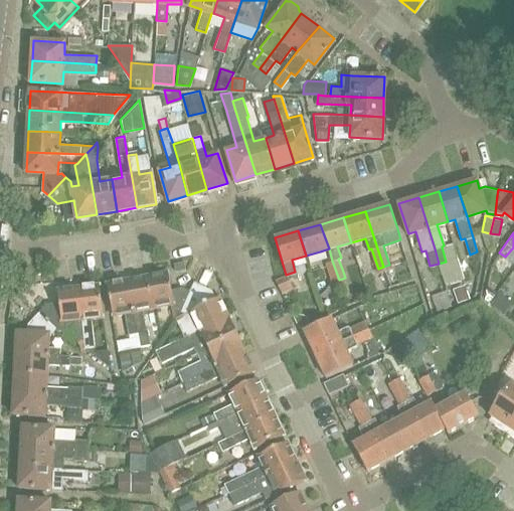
[(446,262),(439,264),(445,284),(463,278),(453,243),(444,245),(442,246),(446,262)]
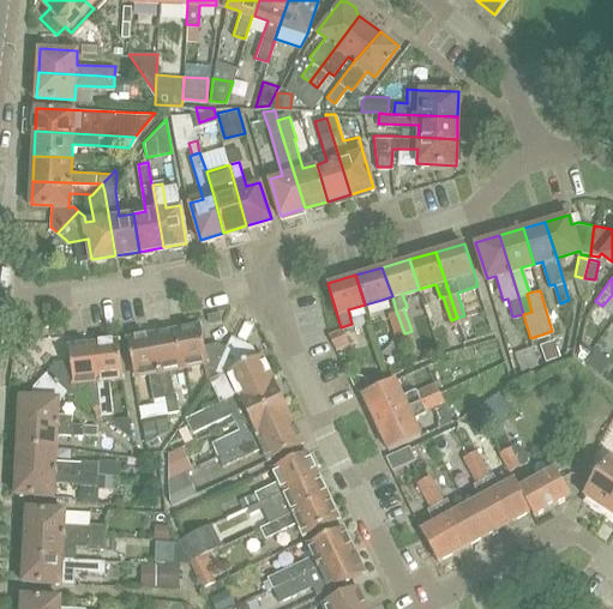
[(220,308),(205,311),(208,320),(221,318),(220,308)]
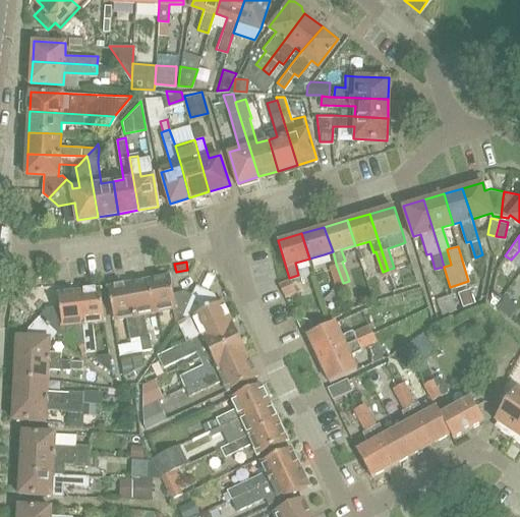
[(336,264),(331,266),(334,275),(337,285),(343,283),(336,264)]
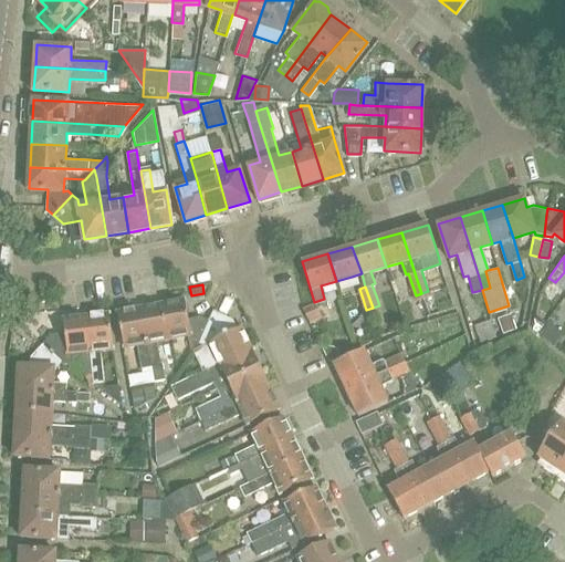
[(185,299),(163,302),(169,335),(187,332),(189,350),(191,349),(203,342),(197,339),(209,318),(207,316),(202,313),(188,316),(185,299)]
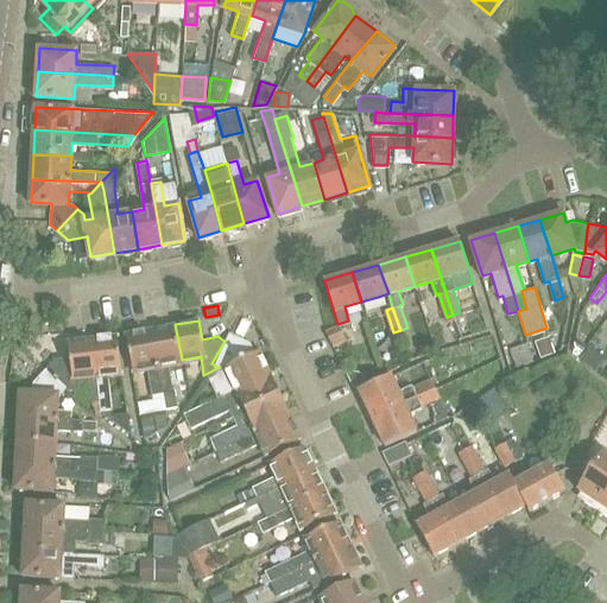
[(175,324),(151,329),(162,389),(165,407),(176,405),(169,362),(182,360),(175,324)]
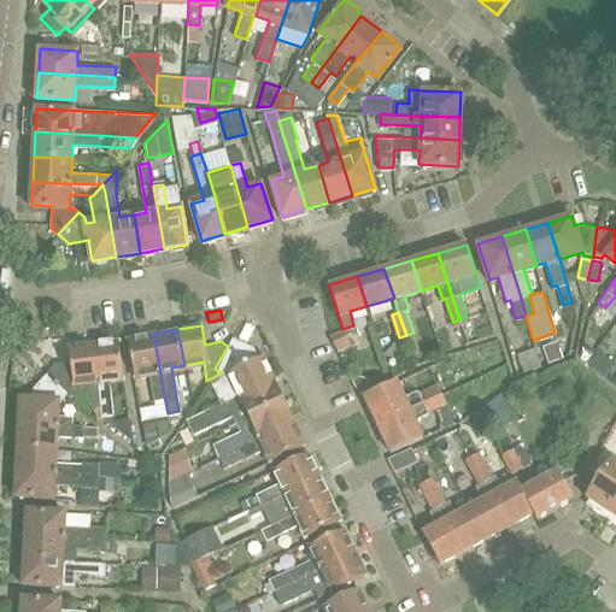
[(342,329),(330,335),(336,348),(350,342),(342,329)]
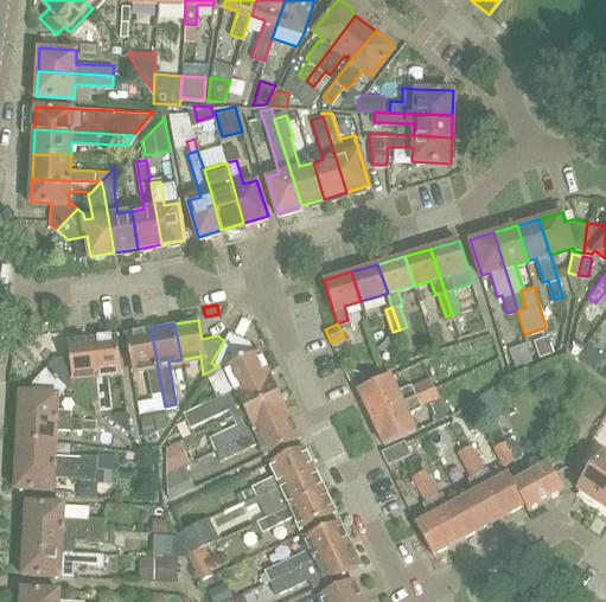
[(161,389),(151,328),(126,333),(133,369),(147,366),(152,390),(161,389)]
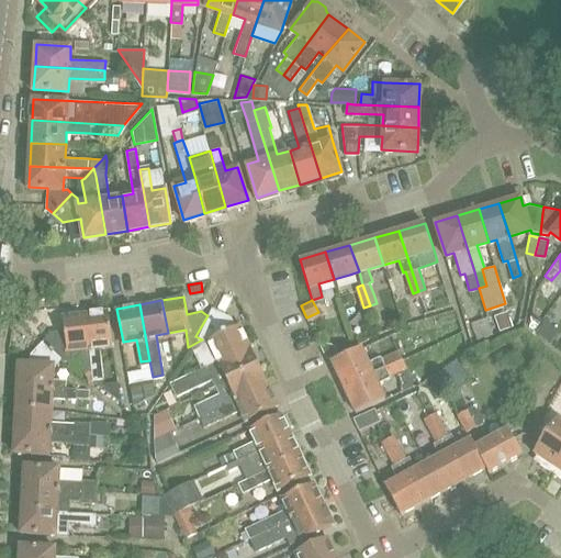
[(200,366),(216,359),(248,344),(238,323),(234,325),(229,315),(212,304),(205,314),(208,315),(195,336),(202,339),(190,346),(200,366)]
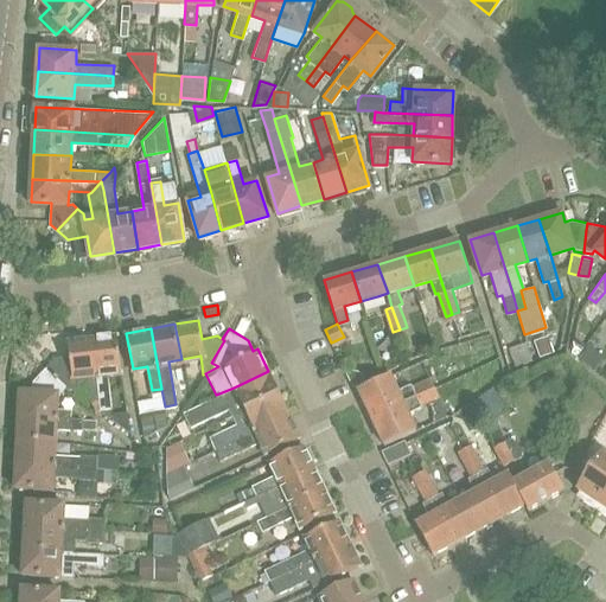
[(548,333),(533,338),(538,356),(554,351),(548,333)]
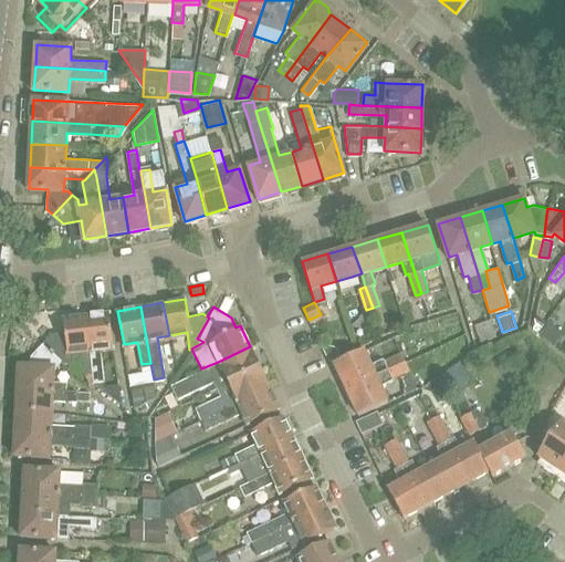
[(103,389),(102,381),(103,381),(100,349),(113,346),(108,312),(86,314),(94,383),(103,389)]
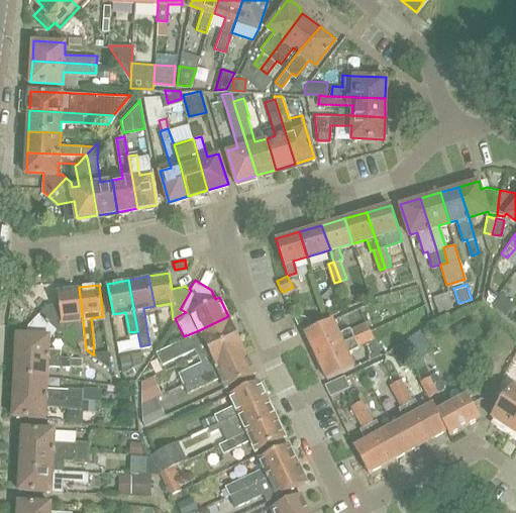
[(47,308),(42,313),(59,330),(65,330),(67,340),(70,340),(75,344),(78,341),(79,350),(86,349),(79,287),(59,290),(61,307),(47,308)]
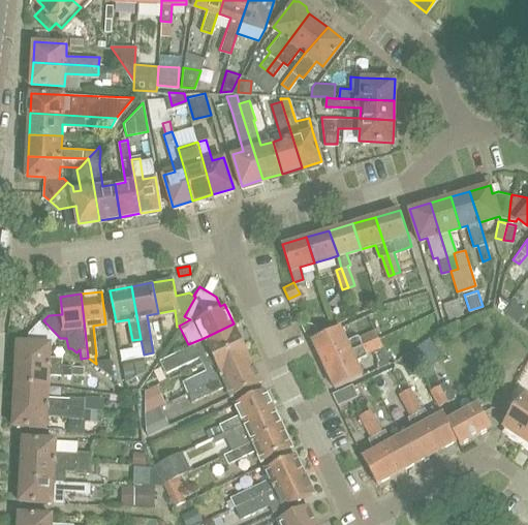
[(458,297),(442,302),(447,317),(463,312),(458,297)]
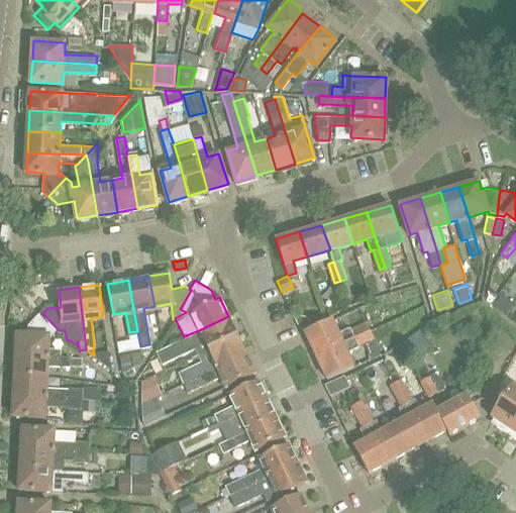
[(16,352),(48,355),(60,356),(61,347),(49,346),(49,334),(55,334),(59,330),(42,313),(35,321),(34,333),(17,332),(16,352)]
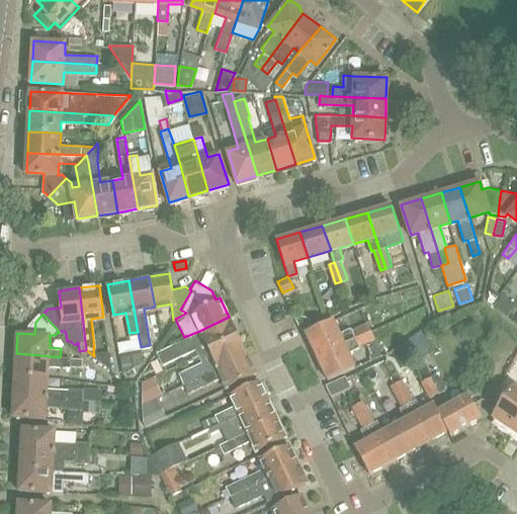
[(302,315),(295,318),(299,329),(311,324),(308,317),(302,315)]
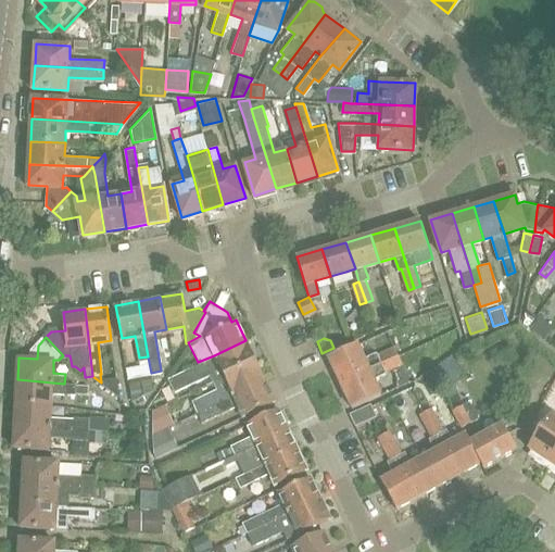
[(255,361),(246,340),(214,355),(198,362),(168,376),(175,390),(221,368),(224,376),(255,361)]
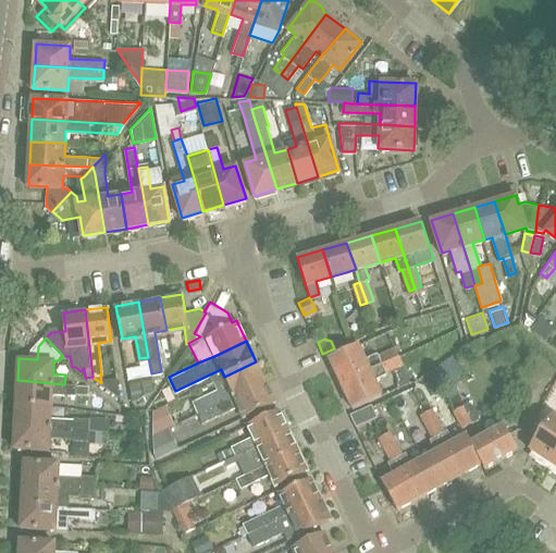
[(340,380),(369,368),(398,355),(394,345),(365,358),(358,343),(329,356),(340,380)]
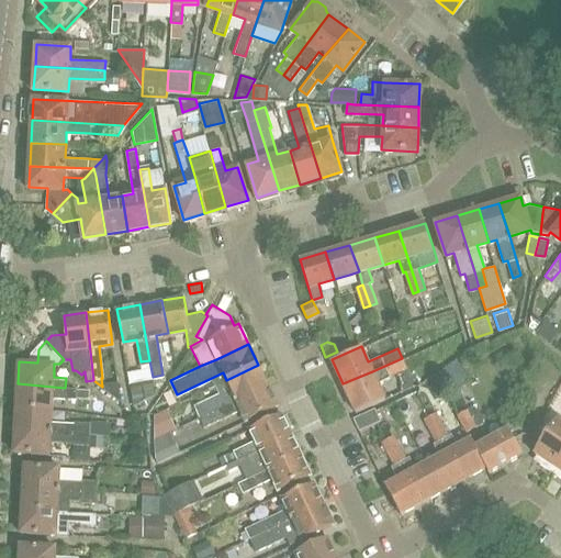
[(402,358),(372,371),(343,383),(356,410),(384,397),(378,381),(397,372),(406,368),(402,358)]
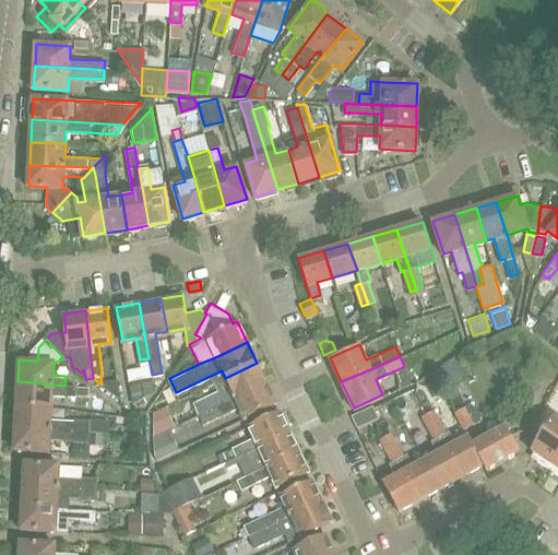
[(257,363),(225,378),(214,382),(217,390),(192,402),(198,414),(265,381),(257,363)]
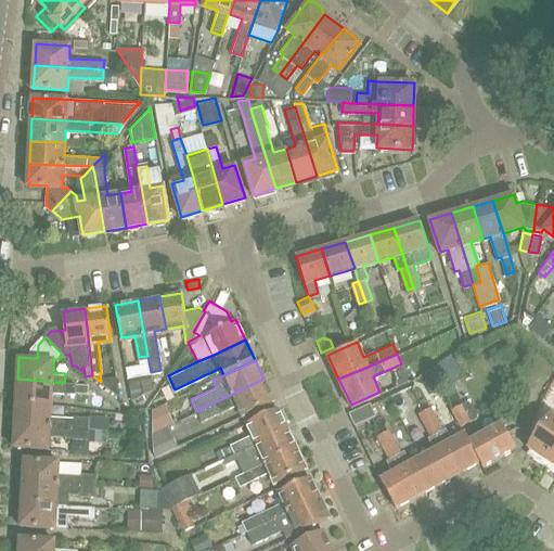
[(401,363),(393,368),(397,377),(407,373),(401,363)]
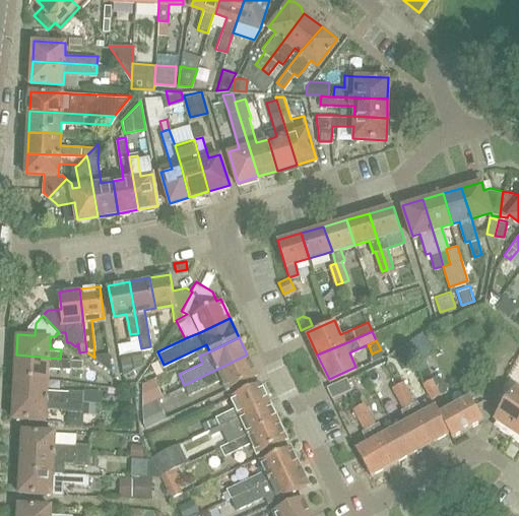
[(142,349),(119,353),(122,375),(142,364),(142,352),(142,349)]
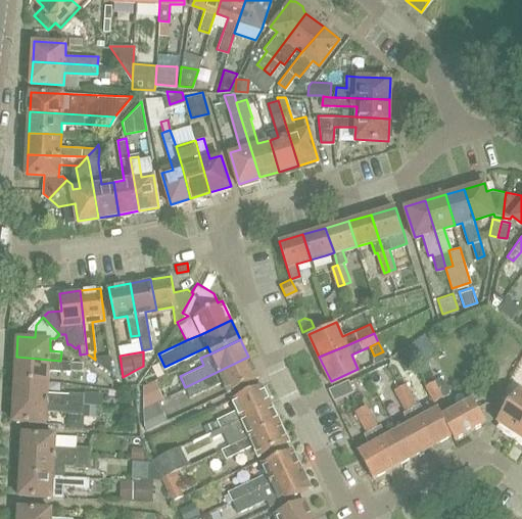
[(109,354),(96,356),(96,361),(111,371),(109,354)]
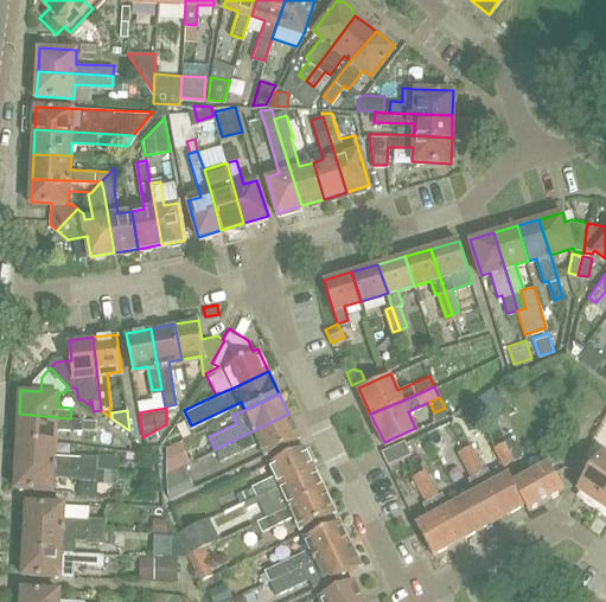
[(96,420),(70,418),(57,417),(19,414),(18,439),(56,440),(56,427),(96,429),(96,420)]
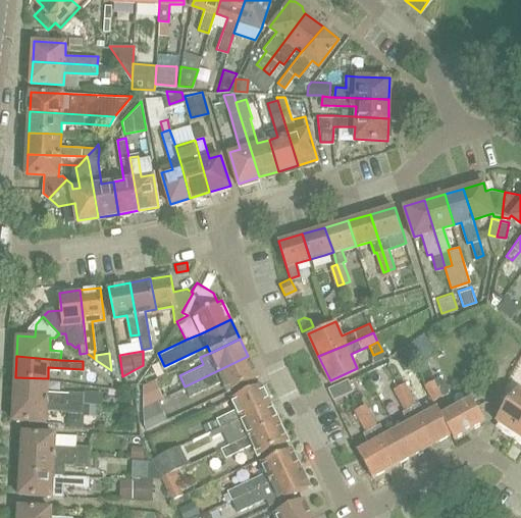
[(257,375),(248,356),(185,386),(188,394),(222,377),(227,389),(257,375)]
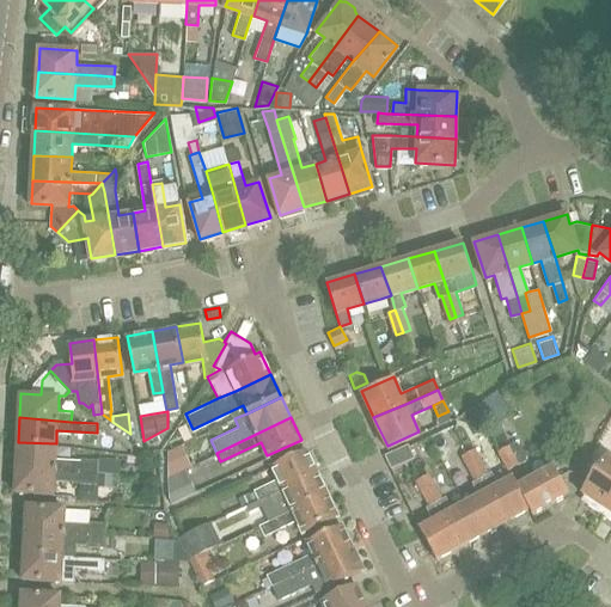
[(496,449),(503,463),(507,468),(527,457),(517,439),(496,449)]
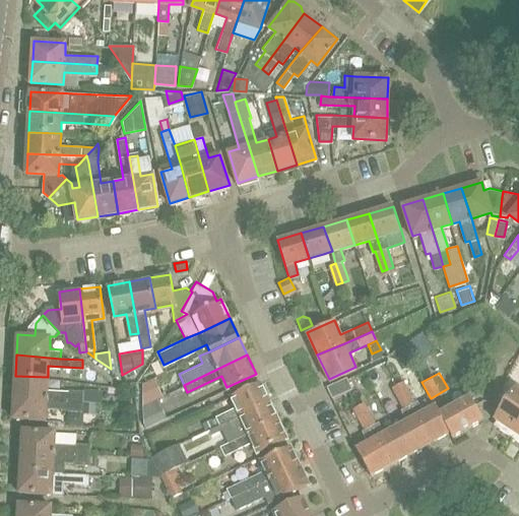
[(327,384),(332,395),(351,386),(346,375),(327,384)]
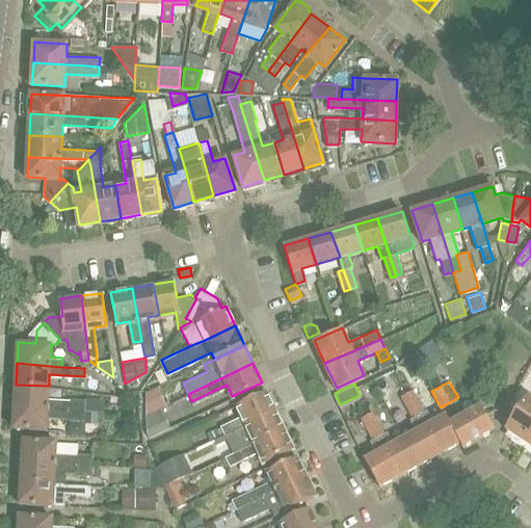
[(48,398),(49,386),(16,385),(15,406),(70,408),(84,408),(85,398),(71,397),(71,399),(48,398)]
